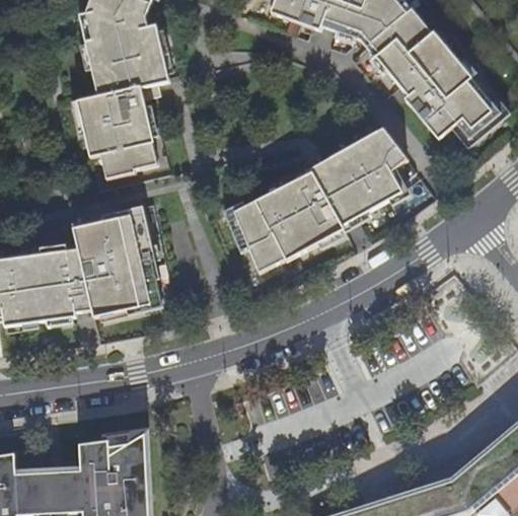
[(134,167),(156,161),(152,140),(153,140),(143,96),(159,92),(157,81),(168,79),(155,22),(147,24),(145,14),(149,0),(88,0),(85,10),(91,37),(84,39),(96,94),(76,98),(89,155),(99,152),(105,176),(135,169),(134,167)]
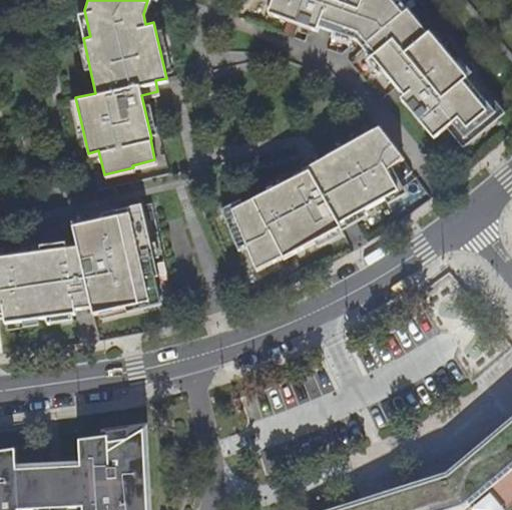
[(463,134),(494,108),(428,28),(426,30),(401,0),(270,0),(267,10),(316,27),(318,22),(356,36),(403,92),(399,95),(433,135),(451,119),(463,134)]
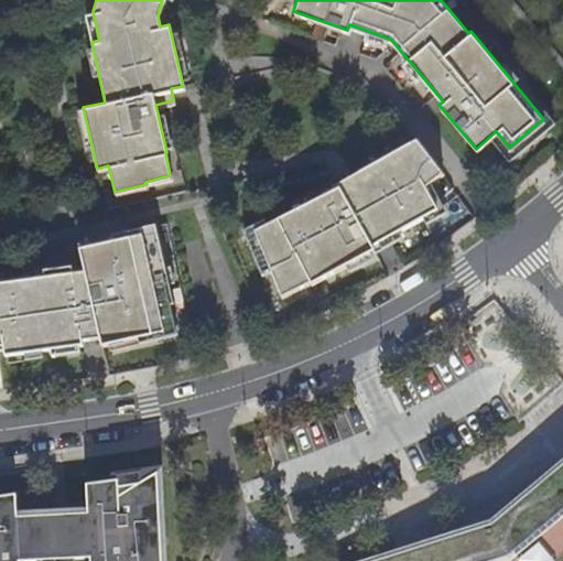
[(269,266),(281,293),(310,279),(310,280),(374,247),(371,243),(436,206),(424,184),(442,170),(415,137),(350,173),(353,177),(266,222),(253,227),(269,266)]
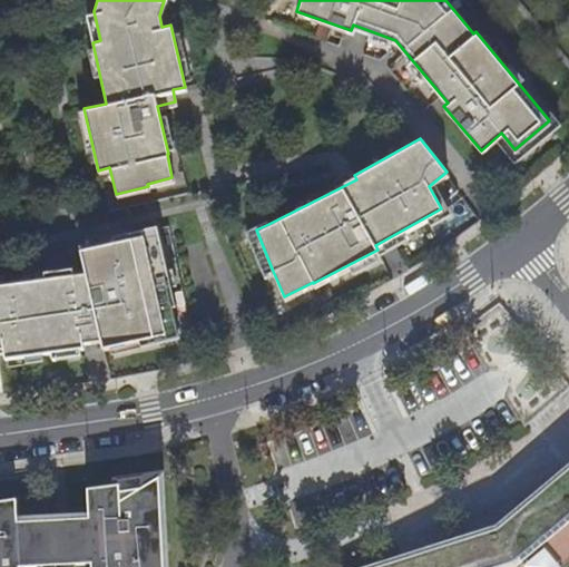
[(263,273),(272,269),(256,230),(268,224),(266,218),(245,228),(263,273)]
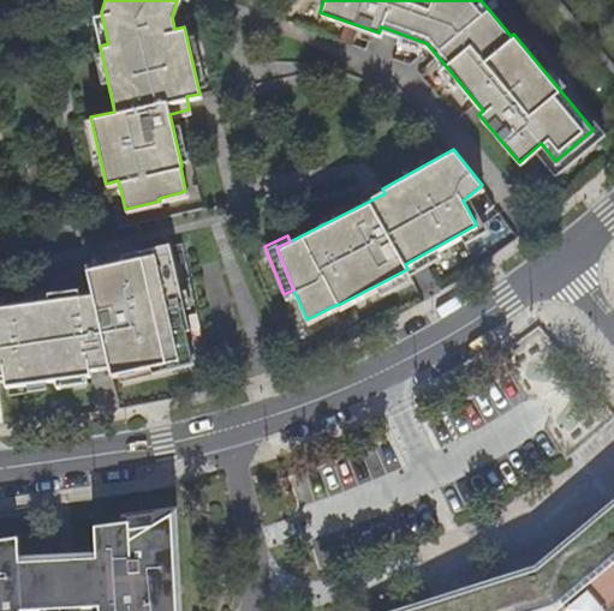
[(78,294),(0,305),(0,378),(4,378),(4,384),(89,372),(89,367),(108,365),(111,373),(178,358),(172,331),(189,328),(168,241),(135,249),(136,256),(85,268),(93,298),(79,301),(78,294)]
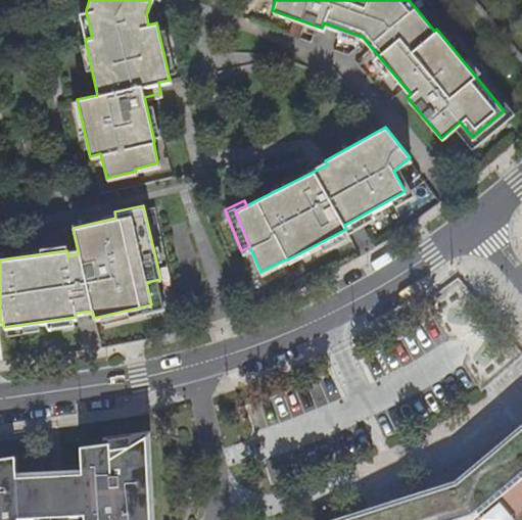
[(521,519),(521,421),(453,480),(323,519),(521,519)]
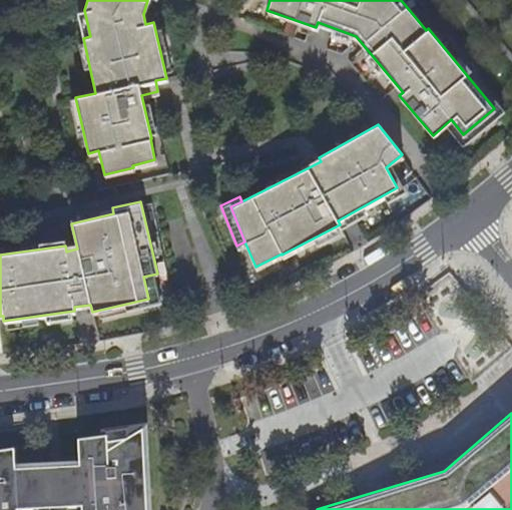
[(15,447),(0,448),(0,509),(19,509),(19,500),(35,501),(68,505),(81,504),(81,509),(146,509),(143,429),(78,438),(79,463),(15,467),(15,447)]
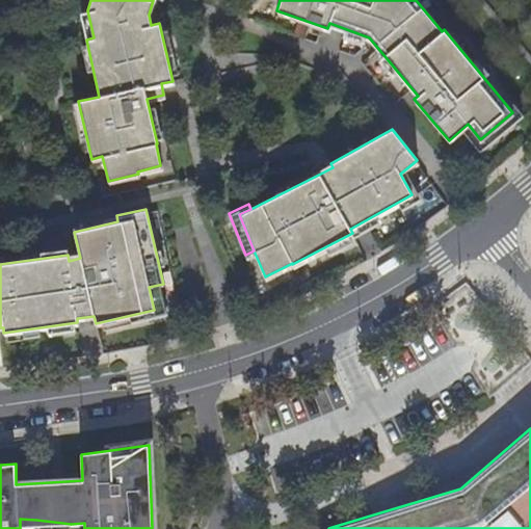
All buildings are outlined.
